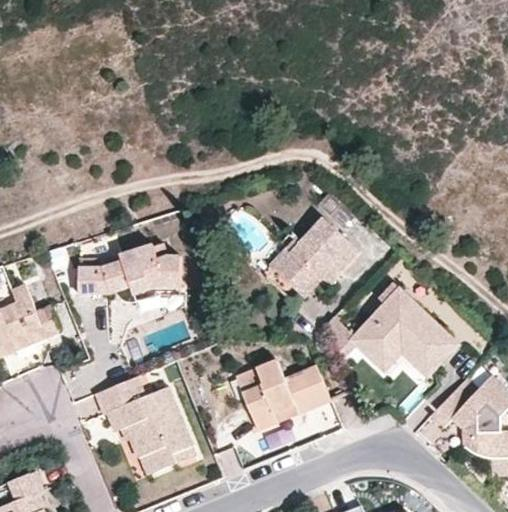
[(322,218),(305,234),(299,240),(295,237),(270,265),(303,296),(315,285),(319,281),(325,287),(357,252),(322,218)]
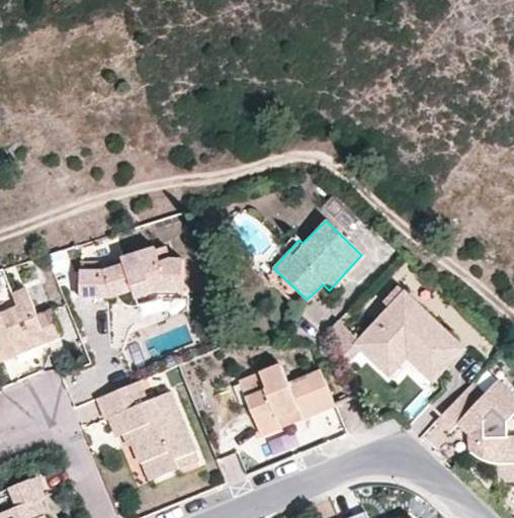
[(305,234),(298,240),(303,243),(309,237),(305,234)]
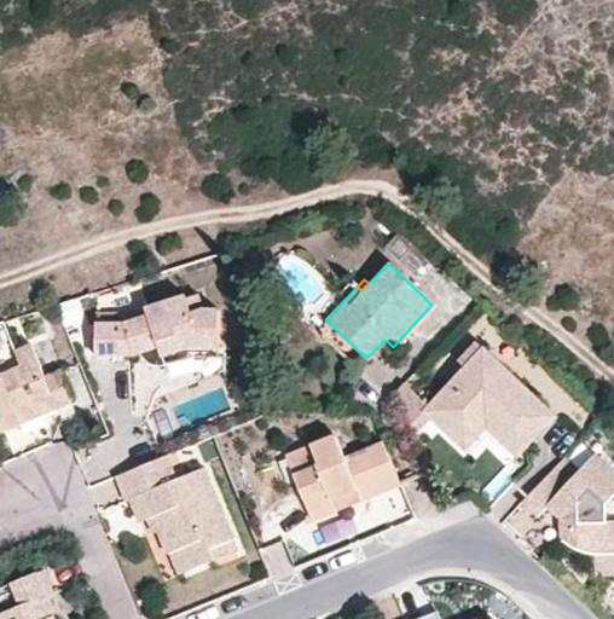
[(183,294),(143,306),(146,314),(121,322),(94,320),(94,357),(133,356),(155,348),(158,357),(189,350),(215,350),(216,308),(201,306),(189,310),(184,298),(183,294)]
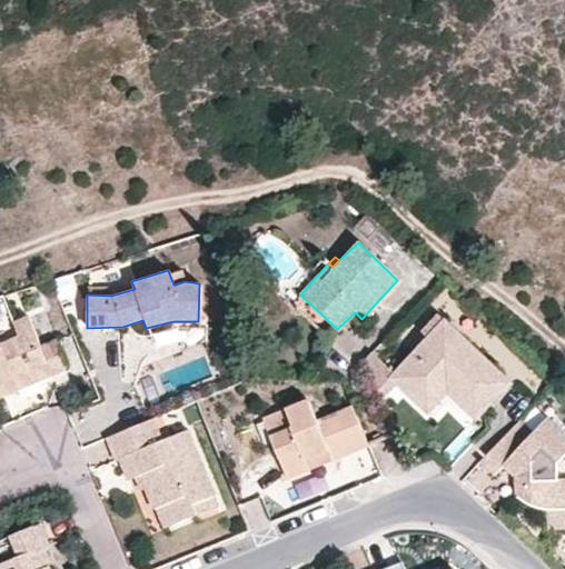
[(180,270),(169,273),(174,285),(185,281),(180,270)]
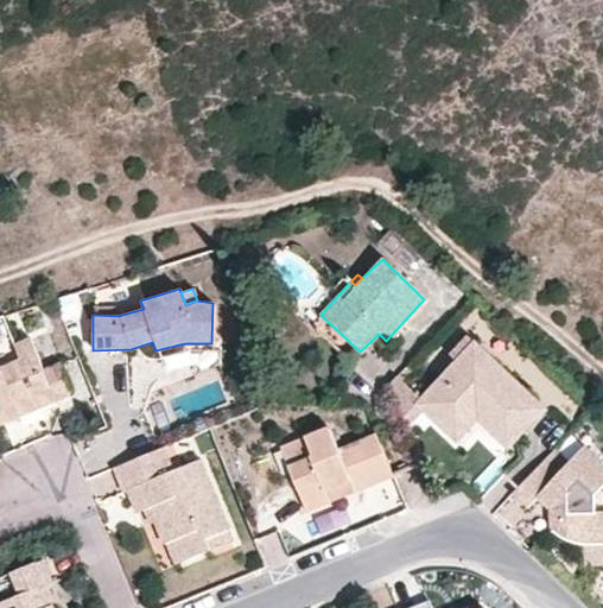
[(140,301),(116,308),(119,316),(144,309),(140,301)]
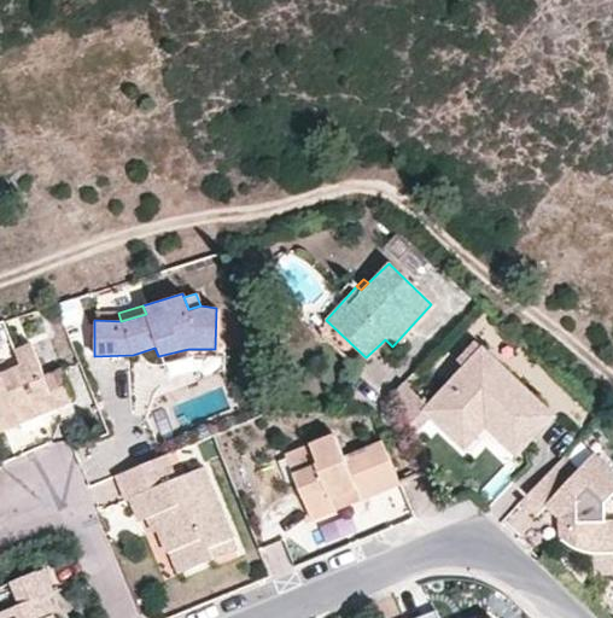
[(385,339),(380,344),(387,351),(392,347),(385,339)]
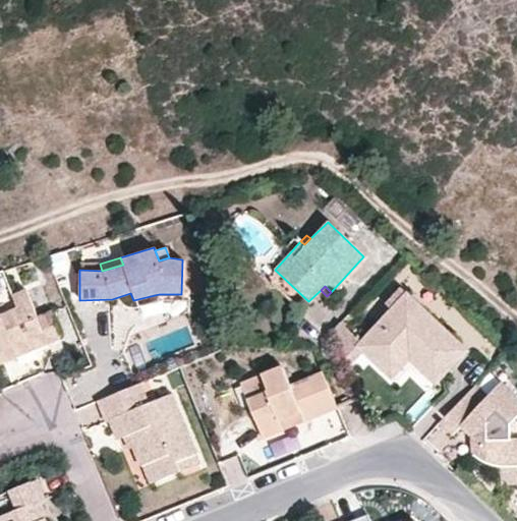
[(36,316),(25,290),(9,295),(14,307),(0,313),(0,359),(61,336),(51,310),(36,316)]
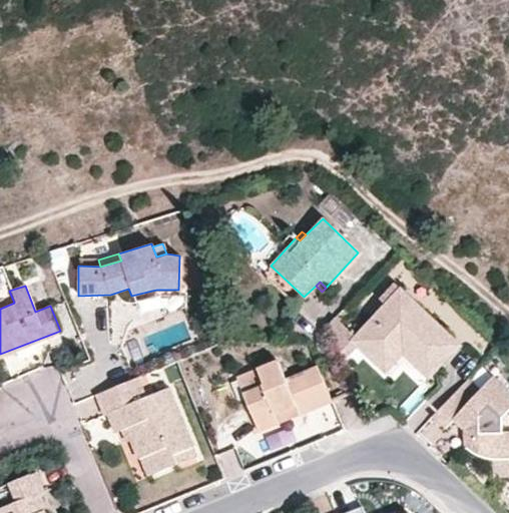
[(350,341),(379,368),(403,345),(432,372),(459,345),(399,287),(350,341)]
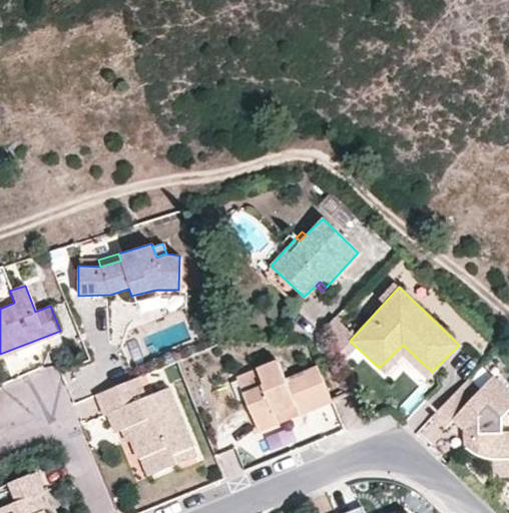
[(403,345),(379,368),(385,374),(402,356),(425,378),(432,372),(403,345)]
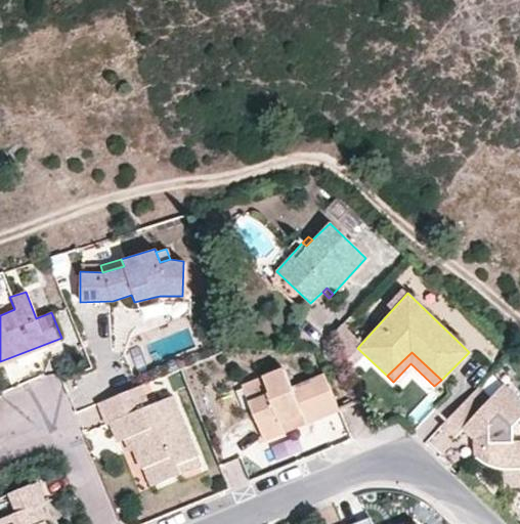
[(304,424),(337,409),(321,374),(290,386),(282,367),(240,384),(263,441),(285,432),(279,422),(301,415),(304,424)]
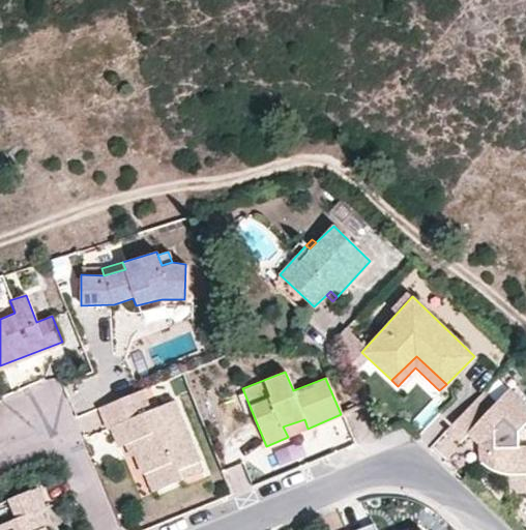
[(496,473),(500,474),(525,472),(525,443),(517,443),(522,428),(525,422),(525,403),(509,388),(494,403),(480,390),(467,406),(449,425),(464,439),(468,434),(481,444),(480,447),(480,451),(481,458),(483,461),(484,463),(486,466),(488,469),(490,470),(493,472),(496,473)]
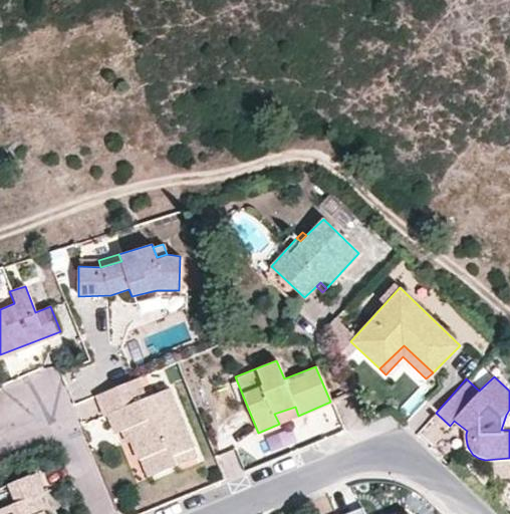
[(136,377),(94,395),(102,414),(105,412),(113,432),(123,428),(129,426),(135,439),(129,442),(136,460),(139,458),(146,456),(153,474),(175,464),(170,454),(192,446),(168,389),(145,398),(136,377)]
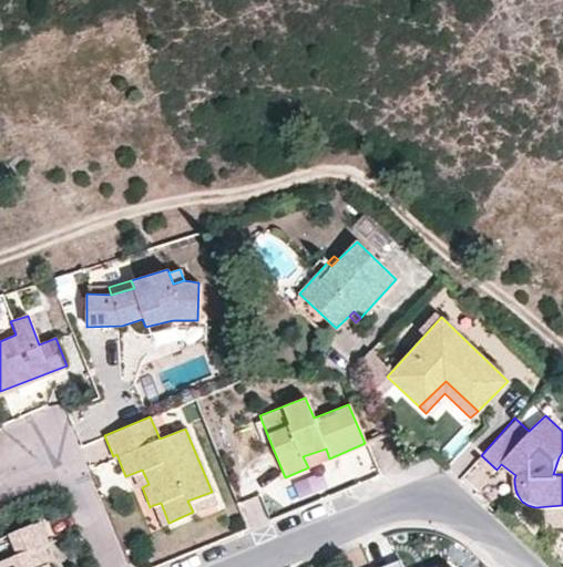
[(142,470),(136,472),(142,487),(149,484),(142,470)]
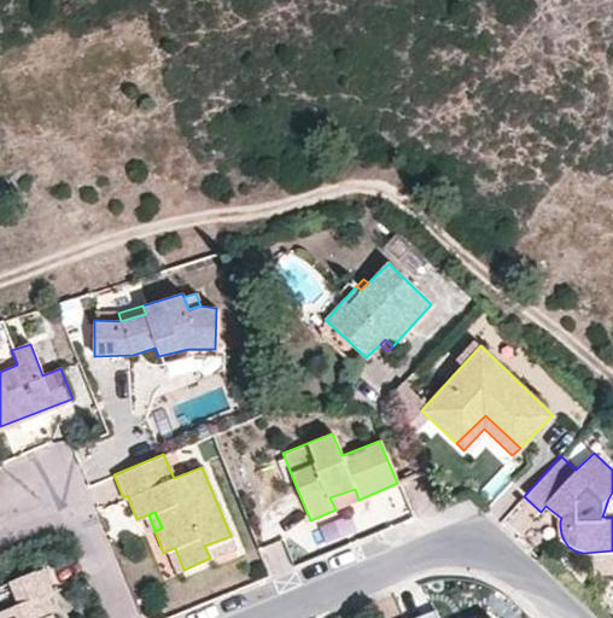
[(175,548),(167,551),(175,573),(184,570),(175,548)]
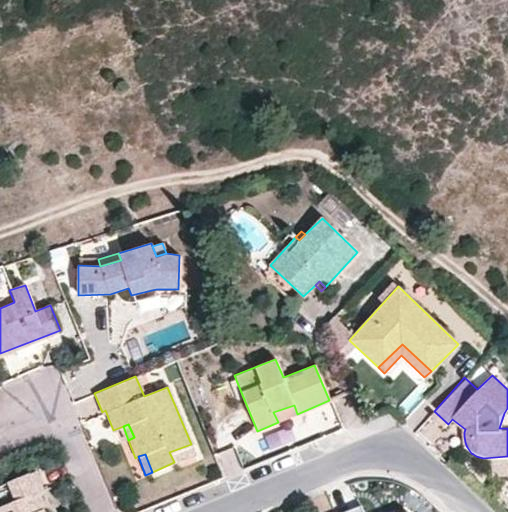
[(51,511),(47,503),(34,471),(0,485),(0,503),(1,506),(0,507),(0,511),(51,511)]
